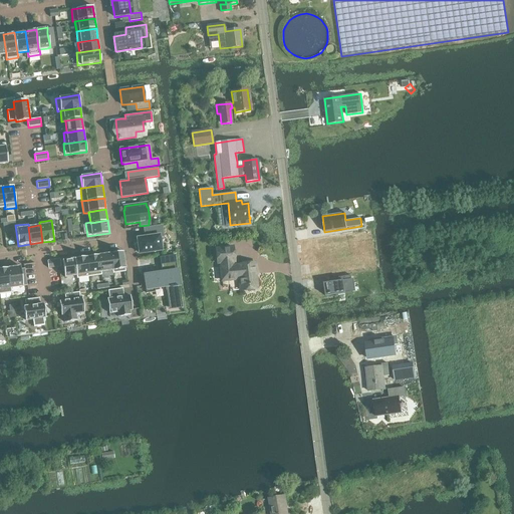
[(156,226),(144,228),(145,237),(137,238),(140,253),(161,250),(159,235),(157,236),(156,226)]
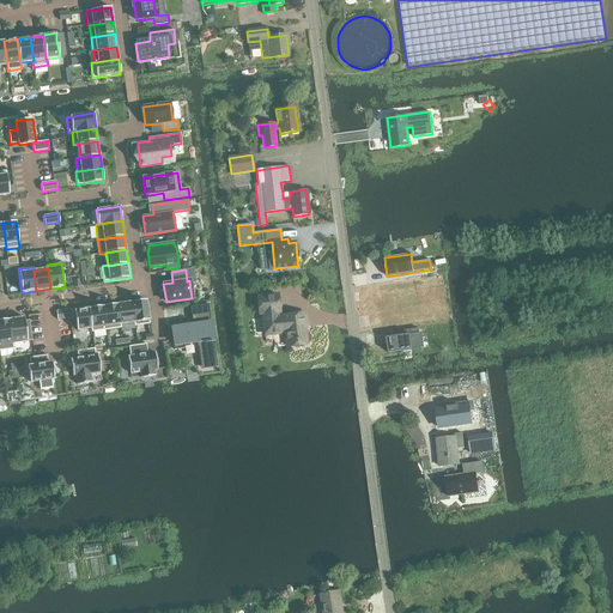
[(280,311),(278,295),(258,297),(259,314),(263,313),(265,319),(263,319),(263,326),(273,333),(285,332),(287,346),(296,346),(297,347),(303,347),(304,345),(307,345),(304,328),(305,328),(305,327),(303,327),(302,314),(284,315),(284,316),(277,317),(277,311),(280,311)]
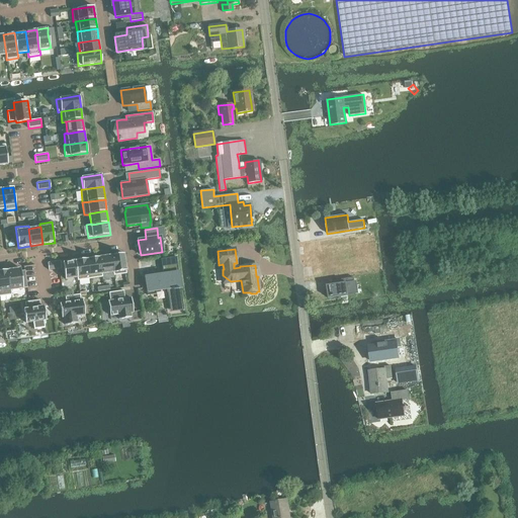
[(111,255),(113,272),(113,275),(126,273),(123,253),(111,255)]
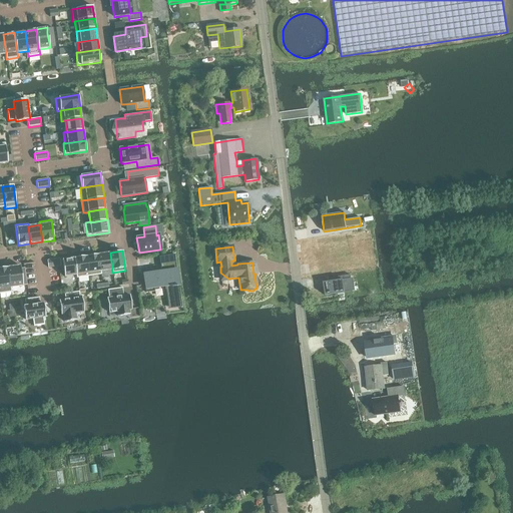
[(110,252),(98,254),(100,272),(101,272),(112,270),(110,252)]
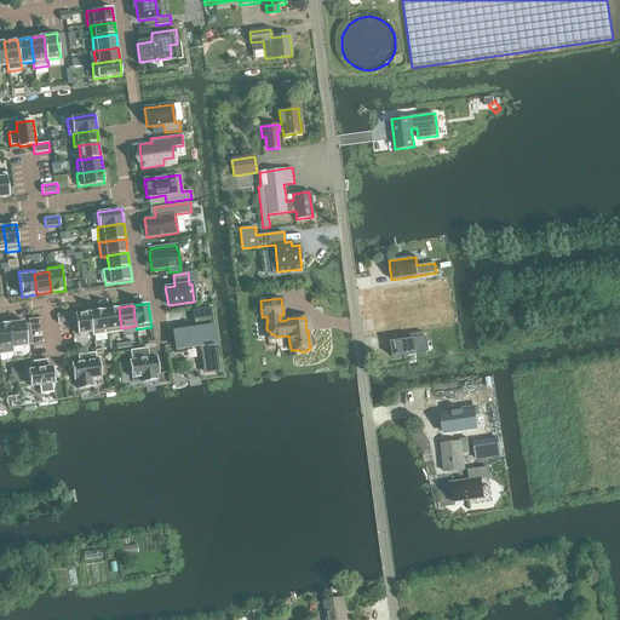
[(197,328),(173,332),(177,354),(187,352),(185,346),(200,344),(204,369),(219,367),(212,316),(211,306),(193,310),(195,310),(196,319),(197,328)]
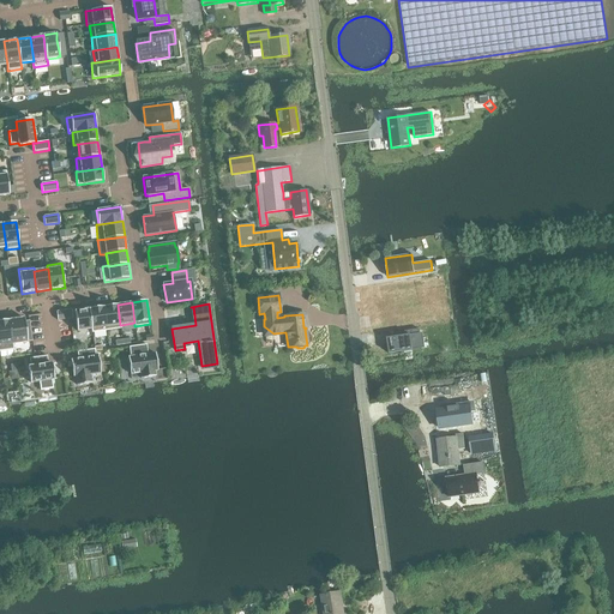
[(121,329),(121,325),(120,325),(118,305),(103,307),(107,331),(121,329)]
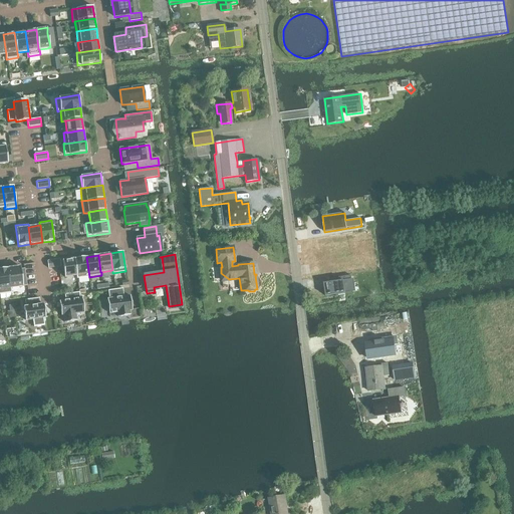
[(74,258),(76,275),(76,278),(89,277),(86,257),(74,258)]
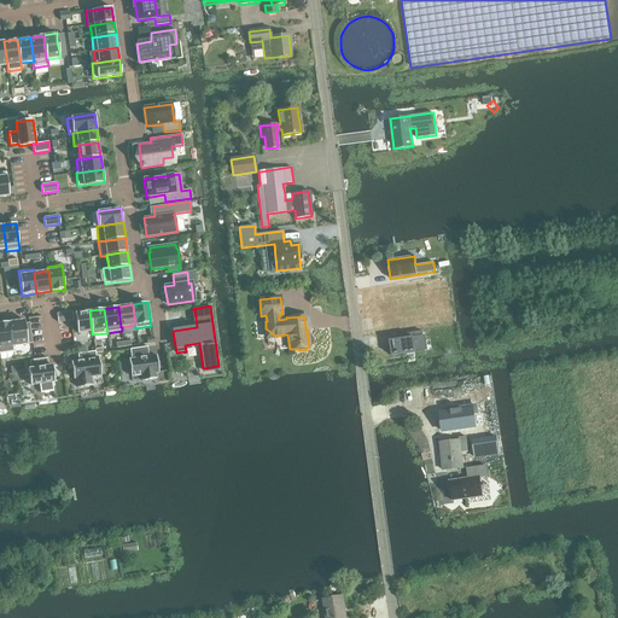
[(77,333),(92,331),(89,310),(75,313),(77,333)]
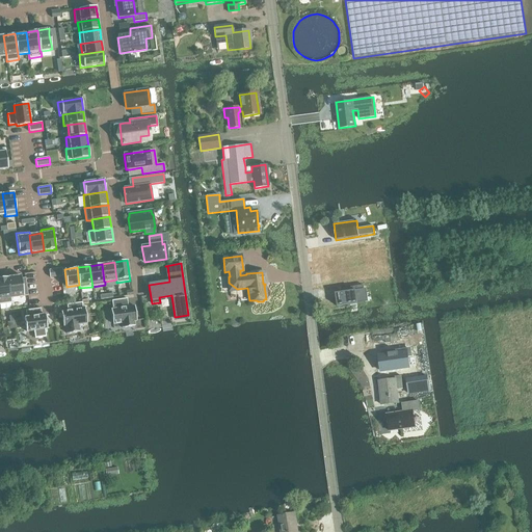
[(50,277),(60,275),(63,275),(62,268),(49,270),(50,277)]
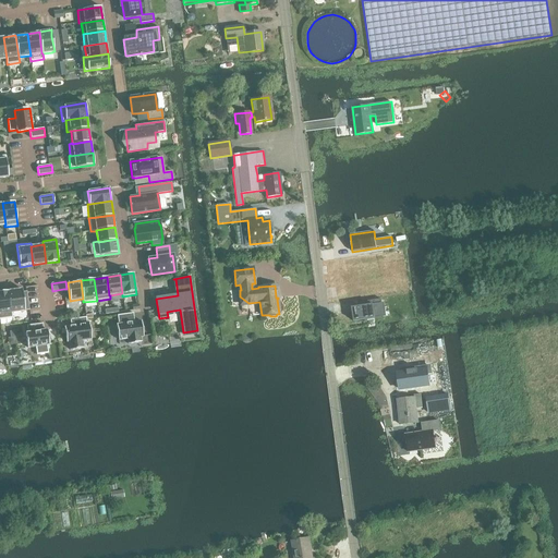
[(22,292),(22,289),(9,291),(11,313),(12,313),(25,311),(29,310),(26,291),(22,292)]
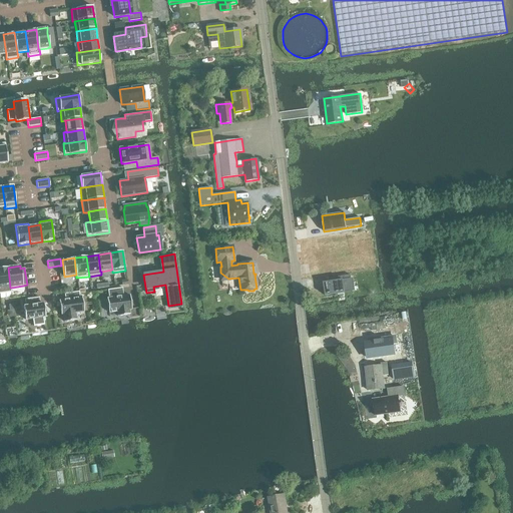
[(10,288),(8,268),(0,268),(0,294),(12,292),(11,288),(10,288)]
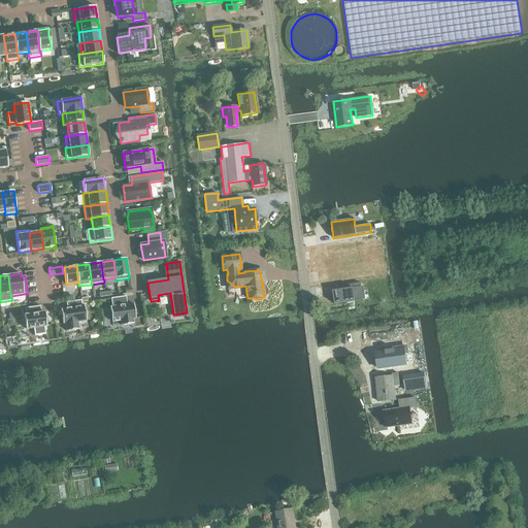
[(339,290),(333,291),(334,304),(355,300),(362,299),(360,287),(360,283),(338,287),(339,290)]
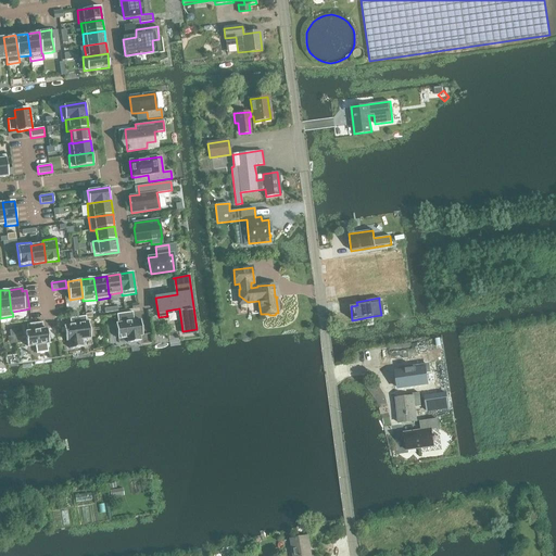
[(133,312),(116,314),(118,323),(116,324),(118,339),(127,338),(127,342),(141,341),(140,336),(142,336),(140,319),(134,320),(133,312)]
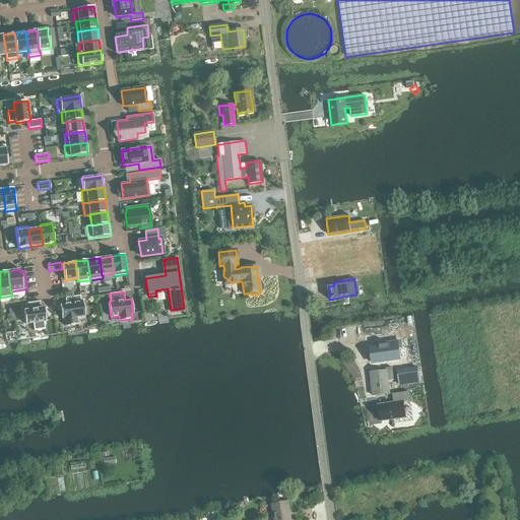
[(81,302),(80,298),(80,296),(65,298),(66,304),(60,305),(62,319),(64,319),(65,326),(77,324),(76,317),(85,316),(83,302),(81,302)]
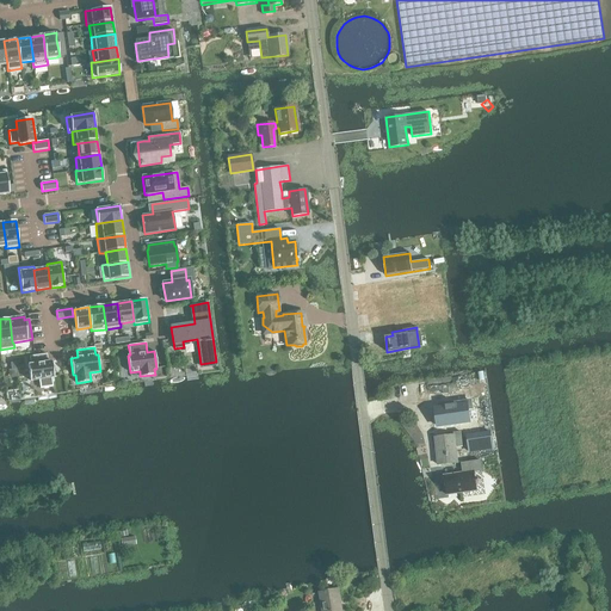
[(47,353),(29,356),(30,364),(28,365),(30,381),(38,380),(39,388),(53,387),(51,378),(54,377),(51,362),(48,362),(47,353)]
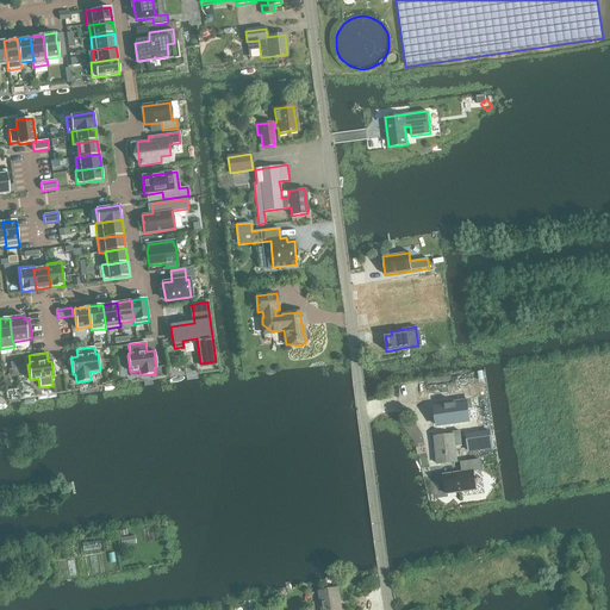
[(461,378),(452,379),(453,391),(462,390),(461,378)]
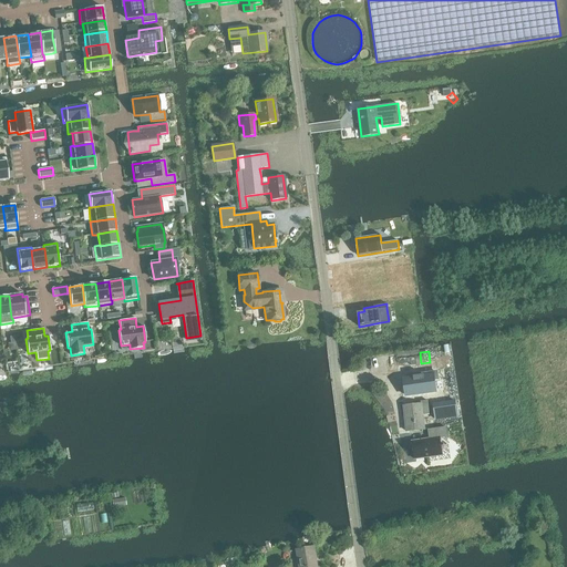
[(413,378),(403,380),(404,389),(405,395),(424,392),(436,391),(436,390),(434,381),(436,380),(435,371),(423,373),(423,374),(415,375),(413,377),(413,378)]
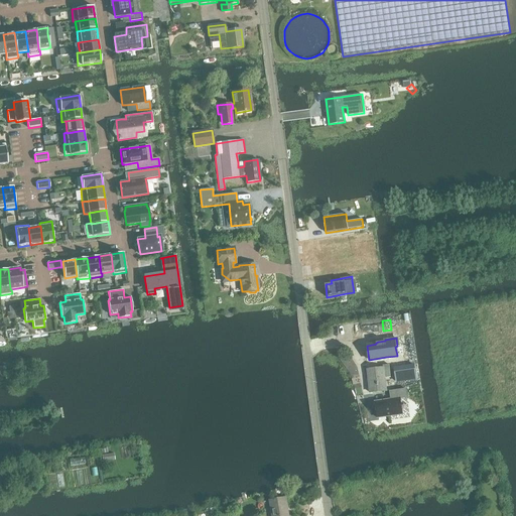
[(390,362),(366,367),(371,392),(389,388),(386,376),(393,375),(390,362)]
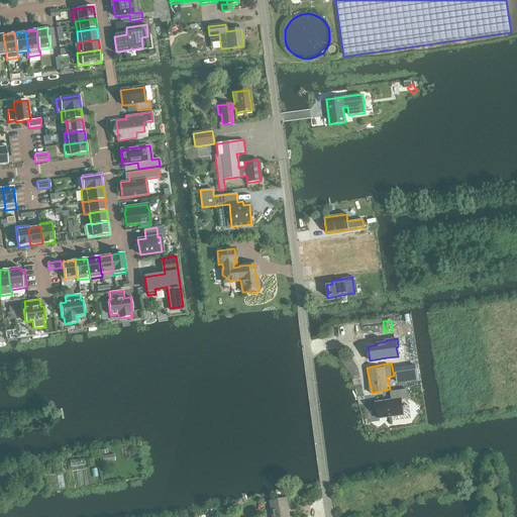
[(417,365),(396,368),(398,382),(419,379),(417,365)]
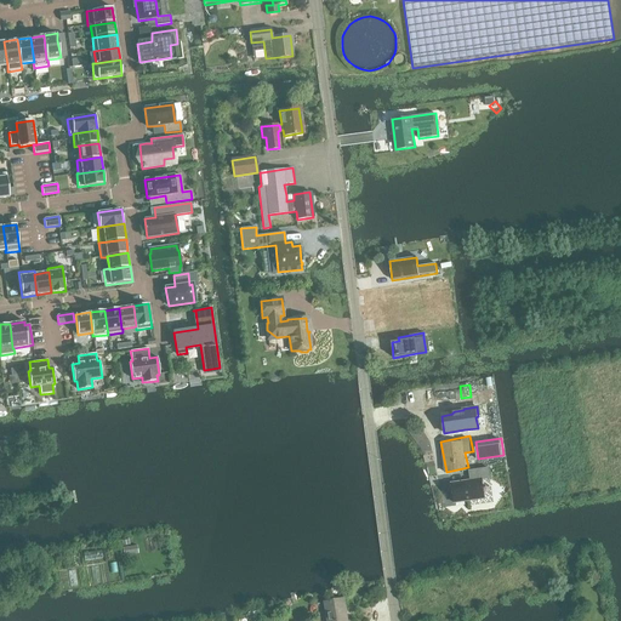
[(451,485),(450,489),(450,493),(453,495),(454,503),(484,499),(482,480),(490,479),(488,468),(469,471),(471,480),(451,484),(451,485)]
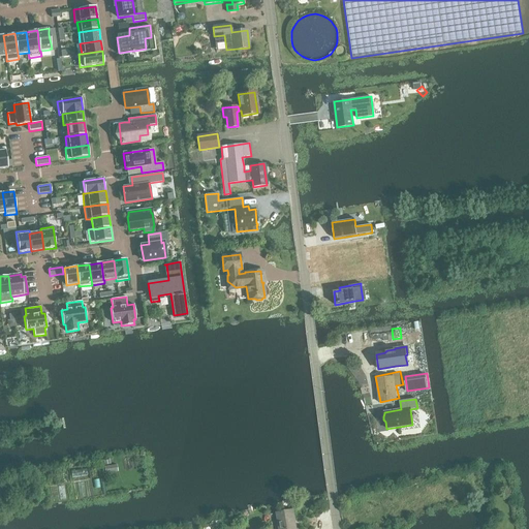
[(118,471),(117,464),(104,466),(105,473),(118,471)]
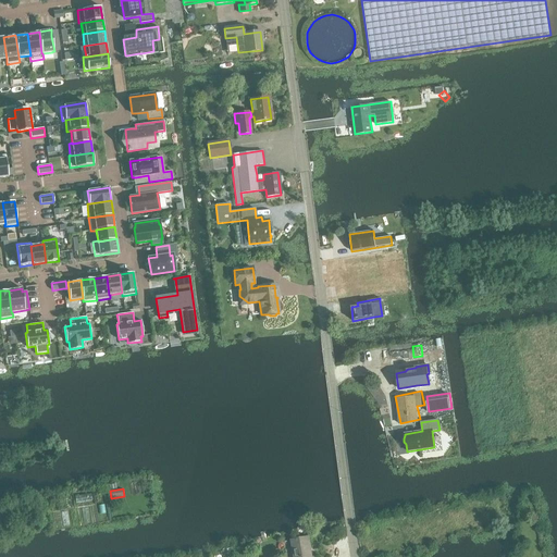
[(293,556),(310,556),(307,536),(291,540),(293,556)]
